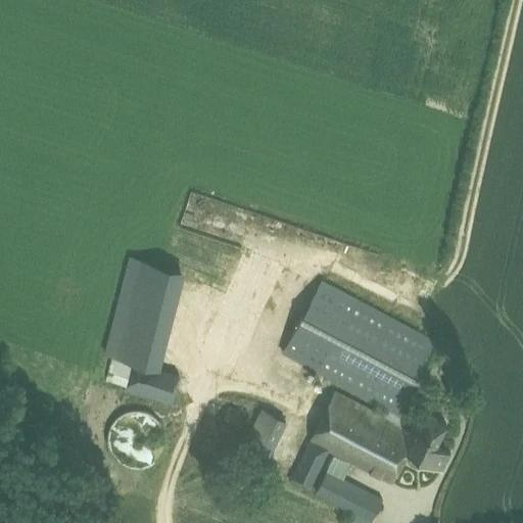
[(283,351),(387,408),(399,414),(437,341),(321,280),(283,351)]
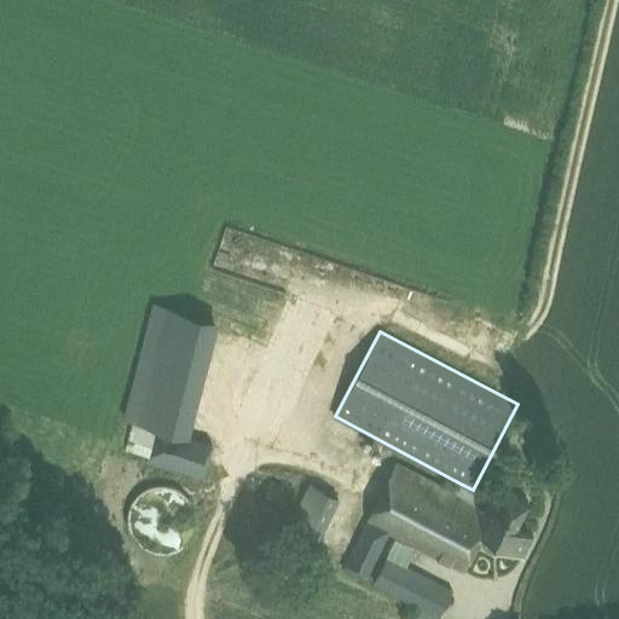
[(122,420),(132,422),(125,451),(151,456),(148,466),(204,480),(213,444),(190,438),(209,358),(143,341),(122,420)]
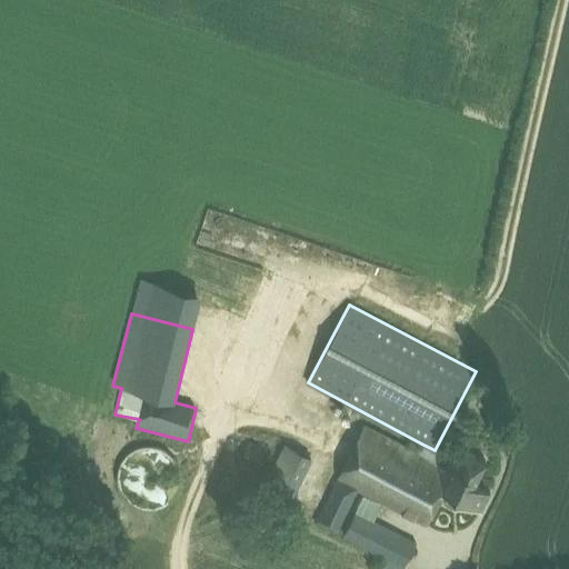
[(435,450),(421,443),(415,456),(363,429),(313,522),(333,533),(356,491),(423,528),(442,490),(443,490),(479,510),(488,492),(472,483),(486,460),(457,445),(445,468),(433,462),(435,450)]
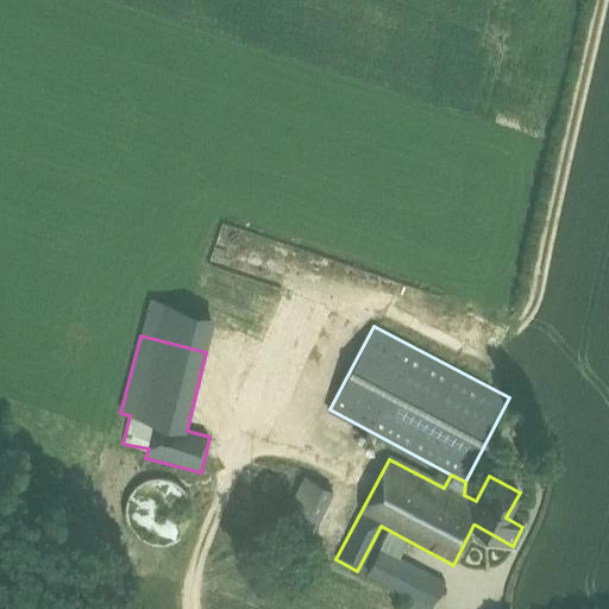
[(301,475),(277,523),(308,539),(332,490),(301,475)]
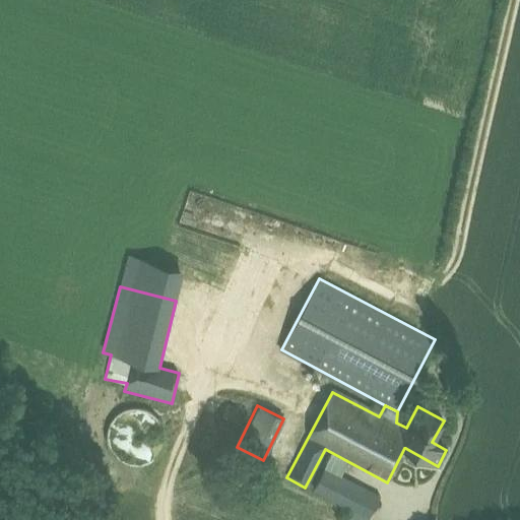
[(113,455),(117,459),(124,464),(130,465),(134,466),(139,465),(146,464),(151,462),(155,458),(159,453),(163,448),(165,442),(165,436),(164,431),(161,425),(158,419),(155,415),(150,411),(145,409),(141,408),(137,408),(136,407),(131,408),(125,409),(119,413),(112,420),(108,430),(107,436),(108,444),(110,450),(113,455)]
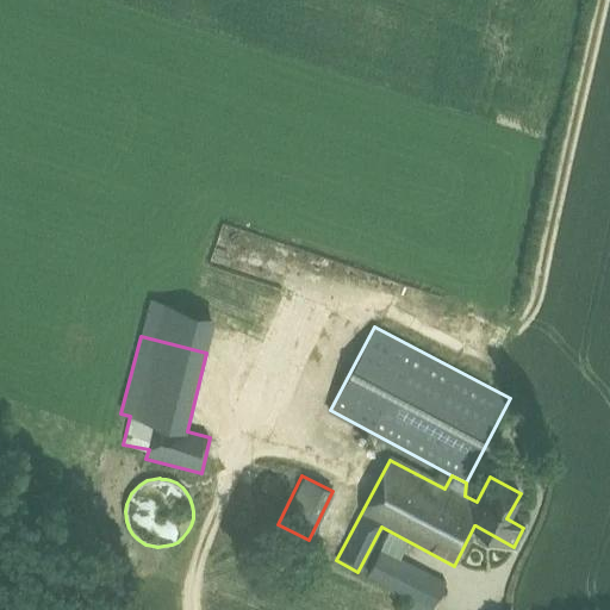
[(405,607),(411,609),(430,609),(446,580),(383,548),(369,574),(410,596),(405,607)]
